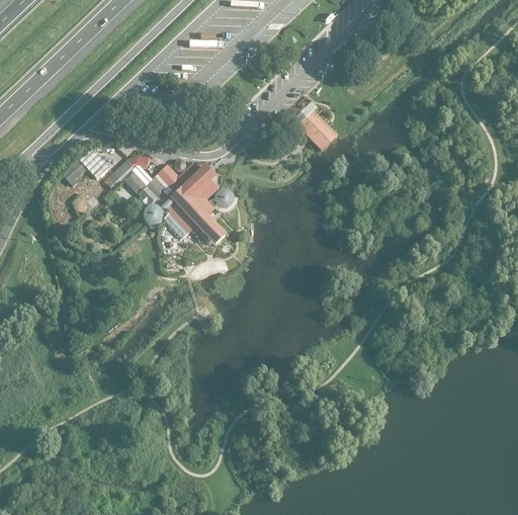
[(248,27),(253,21),(248,18),(244,24),(248,27)]
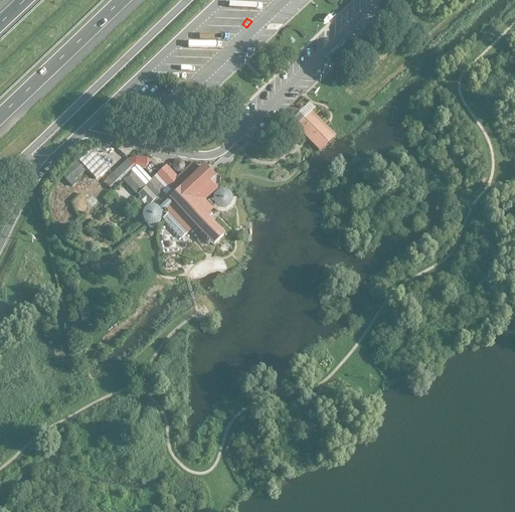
[(313,142),(319,147),(333,134),(318,117),(310,110),(296,123),(313,142)]
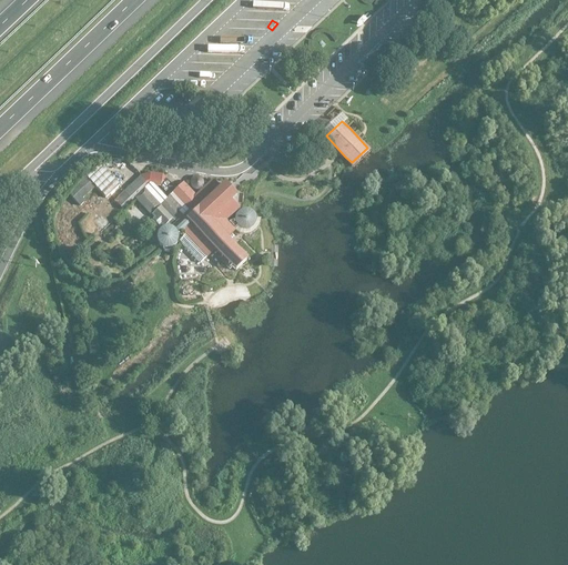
[(109,192),(119,182),(99,160),(98,160),(84,173),(85,174),(95,184),(105,195),(109,192)]
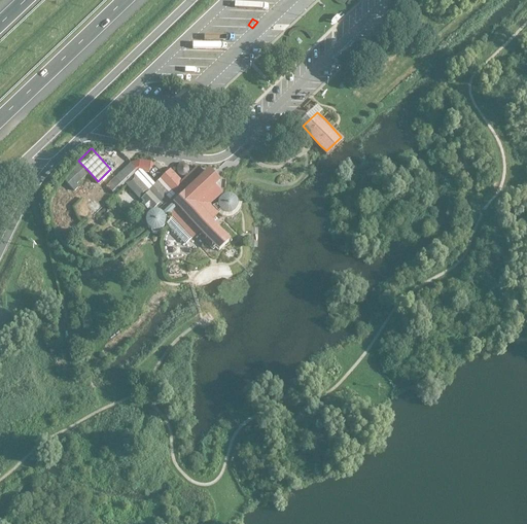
[(110,169),(101,178),(114,191),(125,181),(140,198),(141,198),(143,200),(142,201),(148,207),(149,206),(152,209),(155,206),(159,209),(157,210),(155,209),(151,210),(148,212),(146,215),(145,218),(146,222),(147,225),(150,229),(152,229),(151,230),(153,232),(157,232),(160,230),(160,229),(162,226),(165,223),(165,219),(165,216),(170,212),(170,213),(173,215),(167,221),(185,242),(191,237),(192,237),(199,230),(218,250),(231,239),(211,218),(220,209),(223,211),(227,212),(232,212),(235,210),(237,207),(238,203),(238,202),(237,198),(235,195),(232,193),(227,191),(224,193),(220,195),(218,198),(218,202),(212,204),(210,203),(222,190),(216,183),(220,179),(209,167),(204,171),(201,167),(198,164),(189,171),(188,170),(189,167),(188,165),(187,163),(185,162),(183,162),(180,162),(178,163),(177,165),(176,167),(177,170),(178,172),(180,173),(182,174),(184,174),(186,175),(181,179),(177,173),(170,167),(159,177),(160,177),(154,181),(144,170),(149,171),(149,168),(154,163),(151,160),(140,158),(131,161),(115,174),(110,169)]
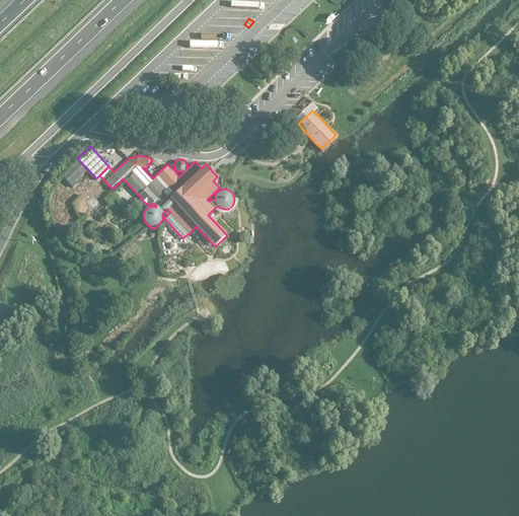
[(78,159),(62,174),(73,187),(78,182),(75,179),(87,168),(78,159)]
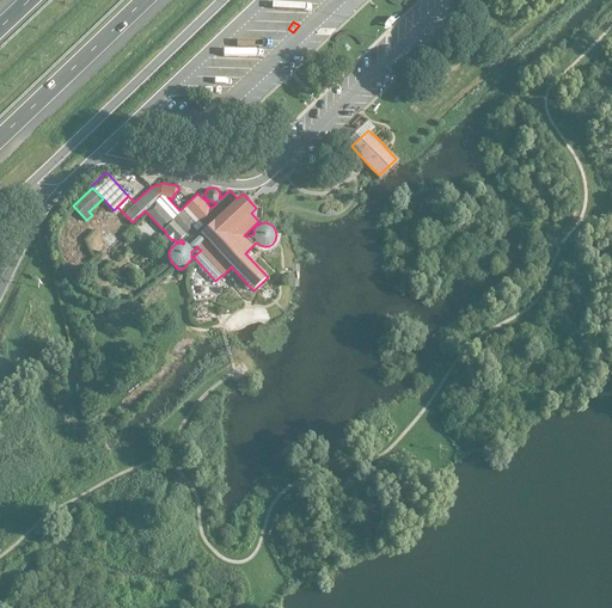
[(73,228),(78,220),(67,214),(62,222),(73,228)]
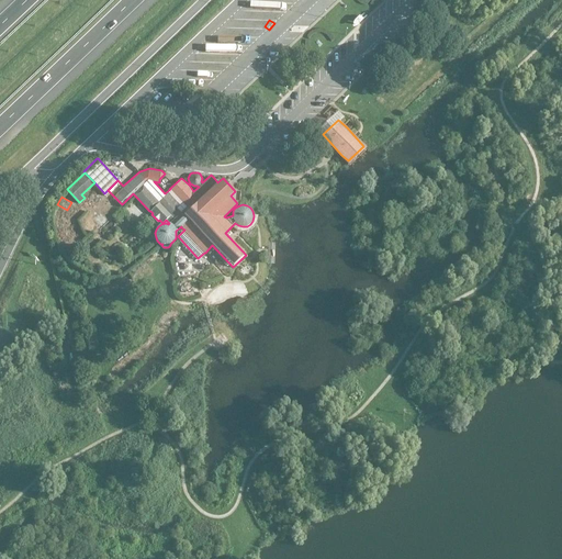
[(59,213),(54,223),(64,230),(69,220),(59,213)]
